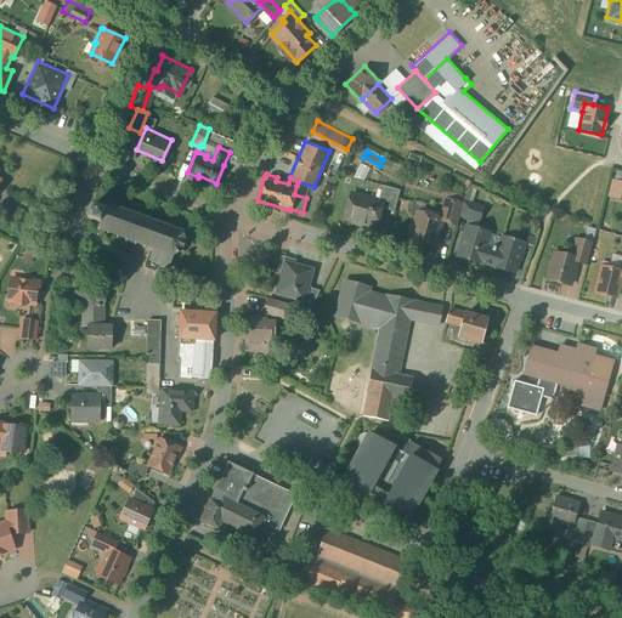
[(400,188),(383,182),(378,198),(383,199),(382,205),(394,209),(400,188)]
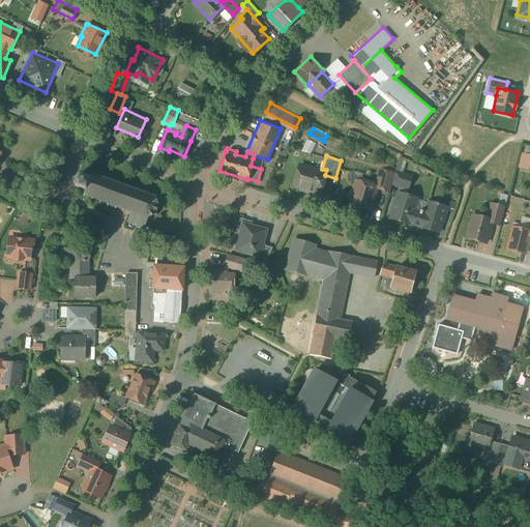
[(322,169),(299,163),(293,184),(308,188),(308,191),(320,194),(325,175),(326,170),(322,169)]
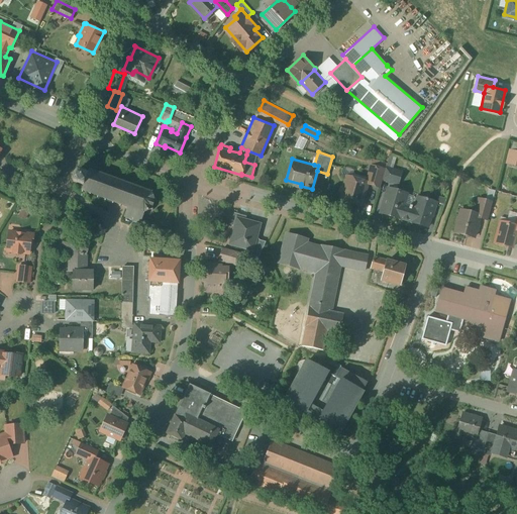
[(385,168),(372,164),(367,180),(368,180),(368,182),(380,185),(383,177),(385,168)]
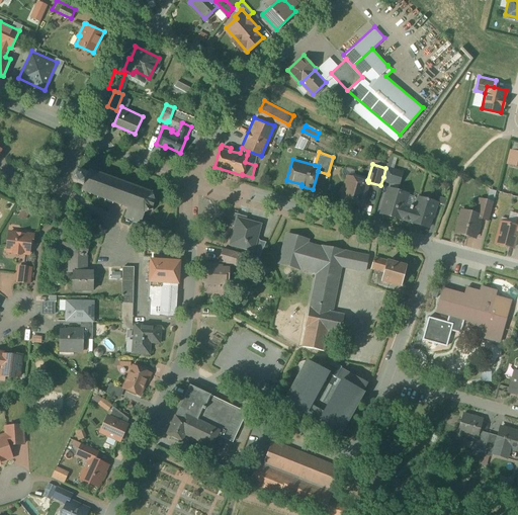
[(402,171),(386,166),(385,168),(383,177),(399,182),(402,171)]
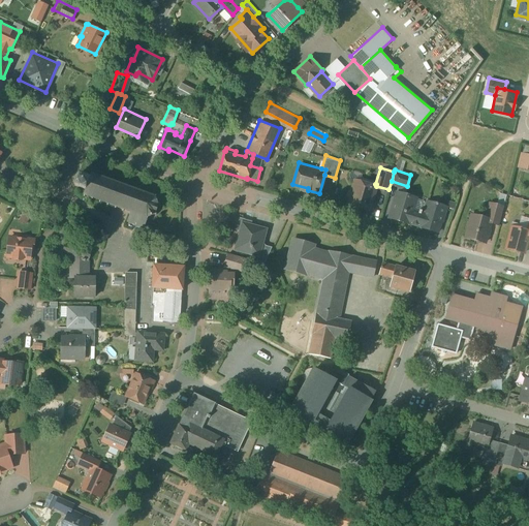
[(154,194),(91,171),(89,176),(79,173),(74,183),(86,187),(84,192),(130,210),(127,219),(144,225),(148,216),(155,212),(156,213),(156,212),(155,211),(158,204),(159,204),(159,203),(158,203),(155,194),(156,193),(155,193),(154,194)]
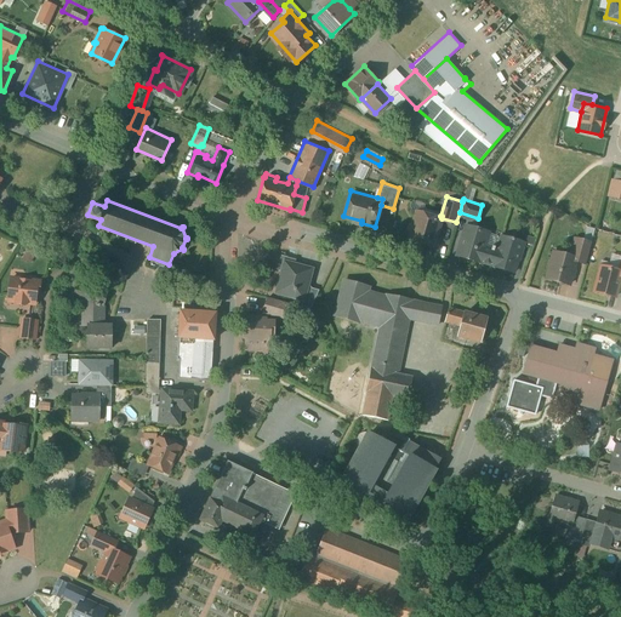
[(440,216),(417,210),(414,221),(409,223),(408,228),(410,232),(409,238),(433,244),(442,218),(442,216),(440,216)]
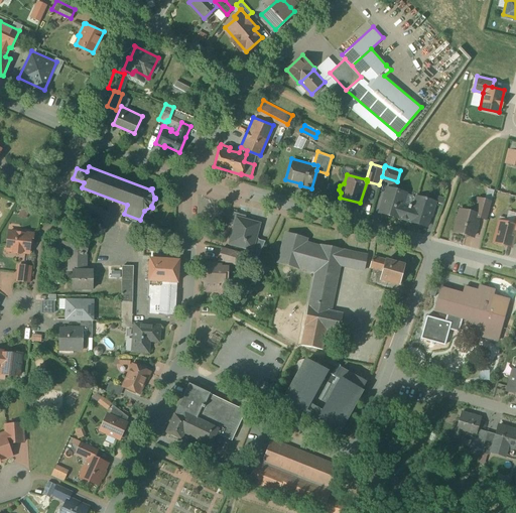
[(405,190),(387,185),(380,211),(398,216),(398,215),(411,219),(412,219),(415,208),(413,207),(410,206),(411,202),(410,202),(408,206),(402,204),(405,190)]
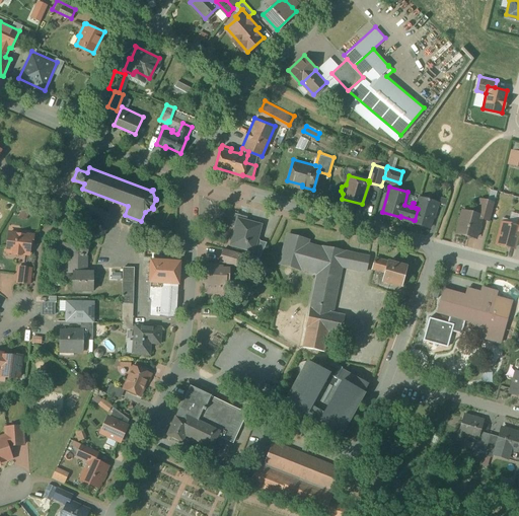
[(438,201),(419,196),(416,208),(418,209),(415,220),(414,220),(414,221),(429,226),(434,211),(435,211),(438,201)]
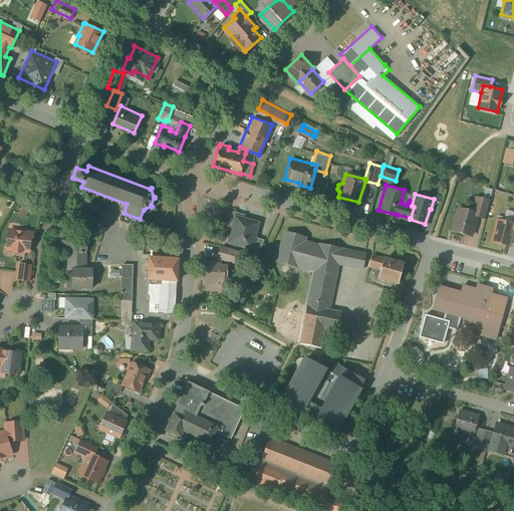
[(490,199),(476,196),(472,211),(476,212),(476,214),(485,217),(490,199)]
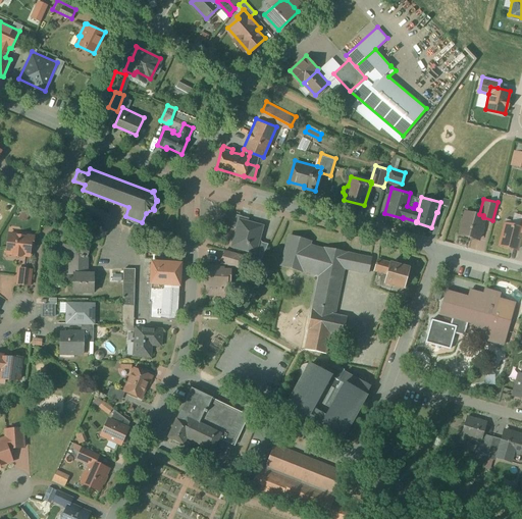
[(472,216),(464,214),(463,217),(462,218),(460,224),(461,225),(460,232),(478,238),(480,231),(481,231),(482,225),(481,224),(483,217),(483,215),(479,214),(473,212),(472,216)]
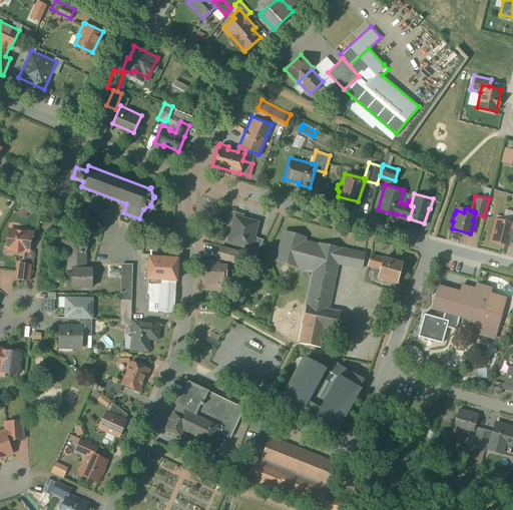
[(90,217),(72,212),(69,223),(86,228),(90,217)]
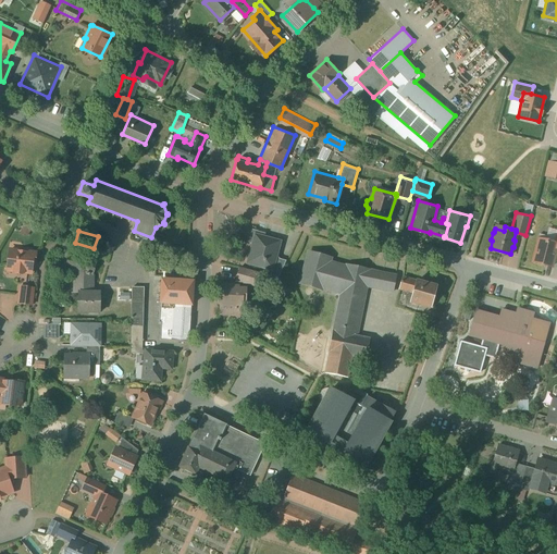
[(280,239),(256,233),(254,241),(255,242),(249,260),(262,263),(262,265),(271,267),(272,268),(275,258),(280,239)]
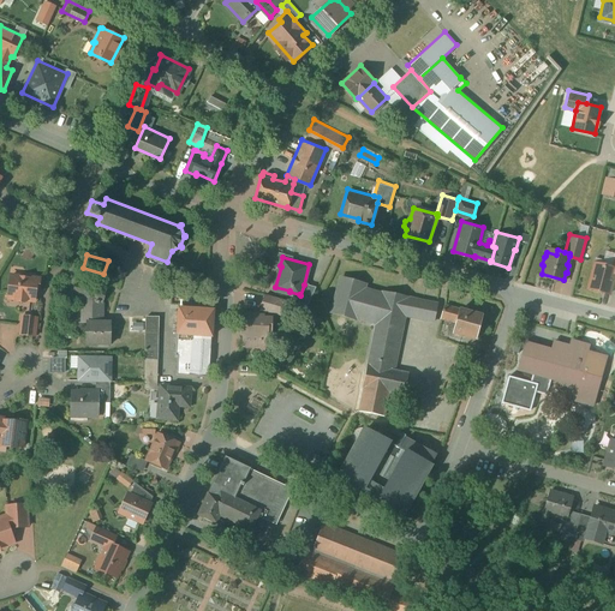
[(614,267),(611,265),(595,262),(589,286),(609,292),(614,271),(614,269),(614,267)]
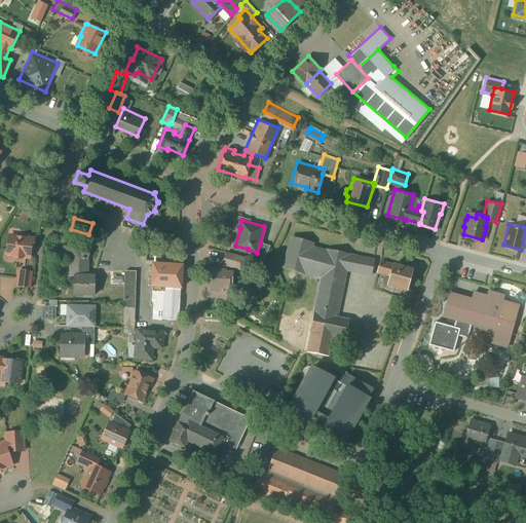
[(34,236),(9,233),(7,253),(13,254),(15,256),(21,257),(23,255),(30,256),(31,247),(33,247),(34,236)]
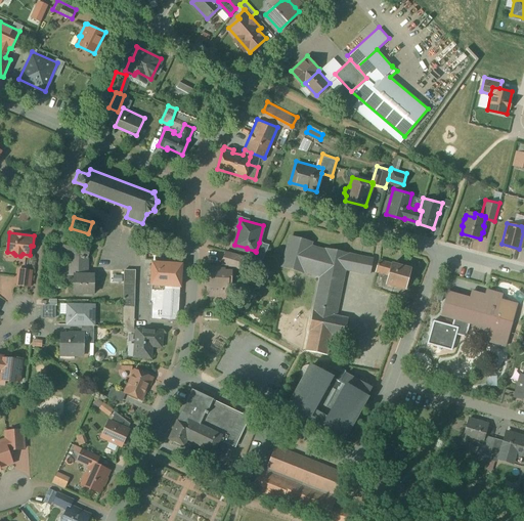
[(326,249),(307,244),(308,240),(291,234),(282,264),(303,270),(304,269),(321,273),(326,249)]
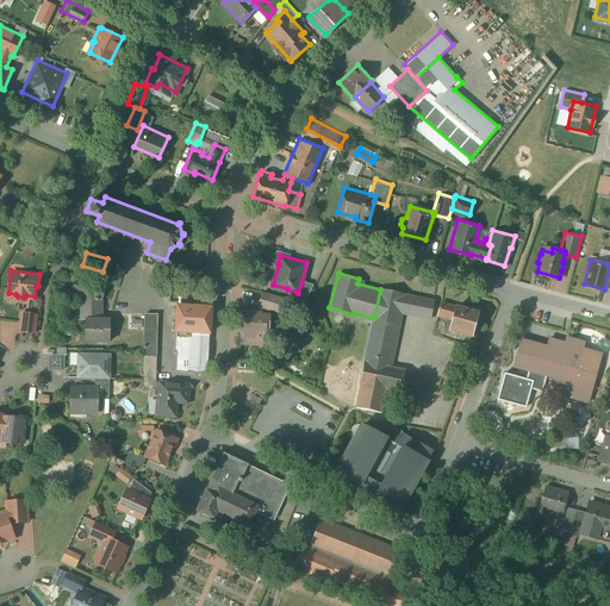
[(106,285),(75,276),(72,289),(82,292),(103,298),(106,285)]
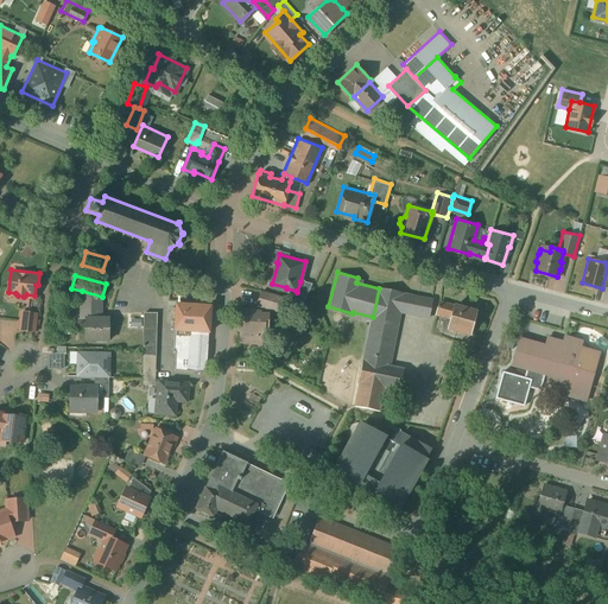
[(311,284),(301,281),(297,292),(296,291),(295,298),(303,300),(311,284)]
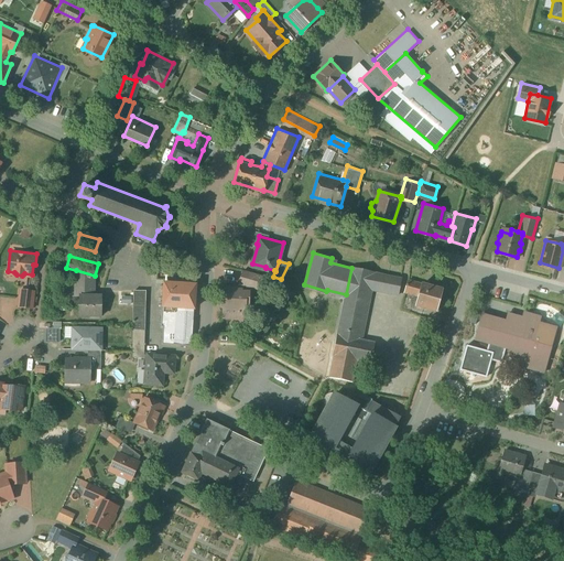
[(346,294),(338,333),(337,333),(333,354),(334,354),(329,375),(353,380),(357,358),(371,362),(375,341),(360,337),(371,287),(398,293),(401,277),(375,271),(375,270),(351,266),(351,268),(346,294)]
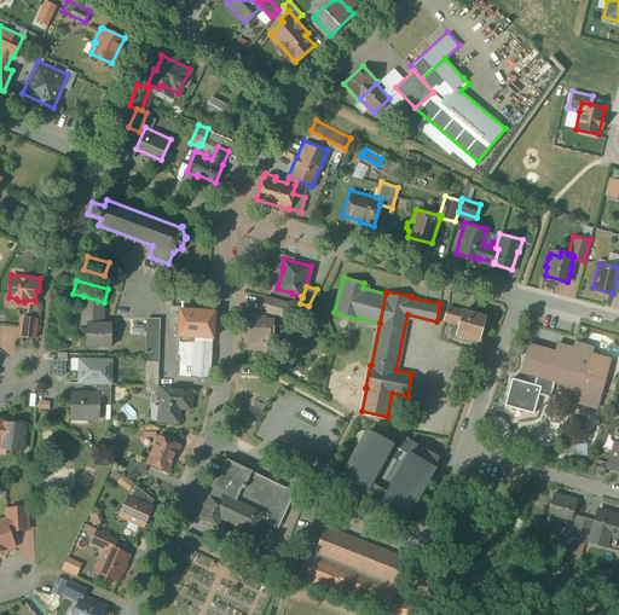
[(261,312),(247,311),(247,318),(244,318),(243,334),(246,334),(246,346),(262,347),(262,342),(264,341),(268,341),(268,331),(272,331),(273,313),(283,315),(288,300),(266,294),(261,307),(261,312)]
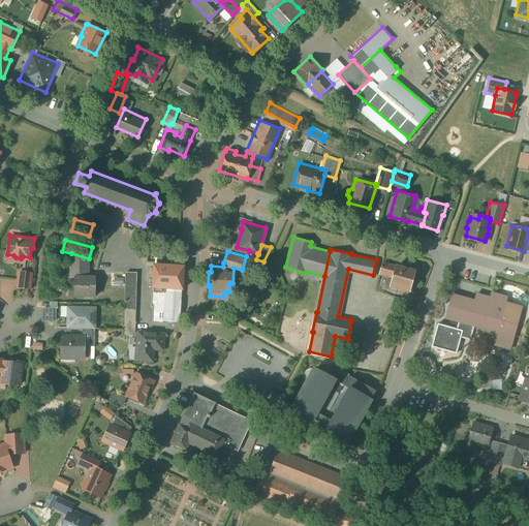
[(89,258),(71,253),(70,276),(74,276),(74,294),(95,295),(95,275),(88,275),(89,258)]
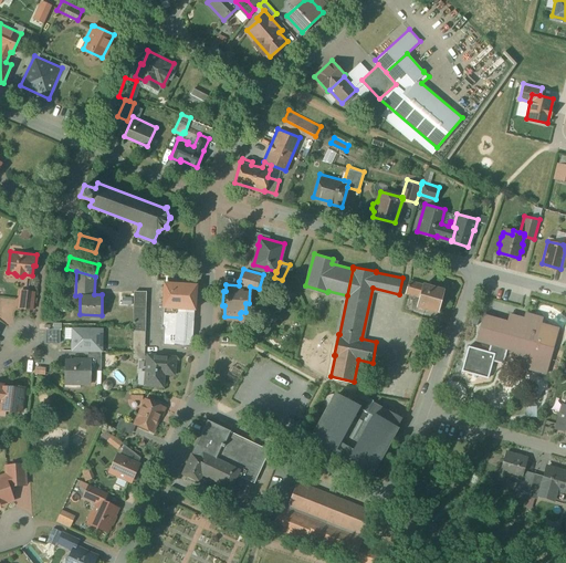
[(443,289),(409,279),(406,291),(420,295),(417,305),(438,311),(443,289)]
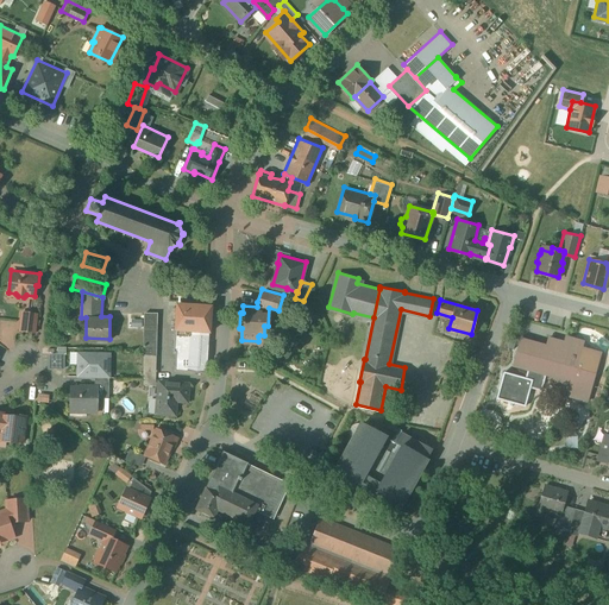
[(212,306),(179,303),(176,328),(179,328),(176,369),(207,371),(212,306)]
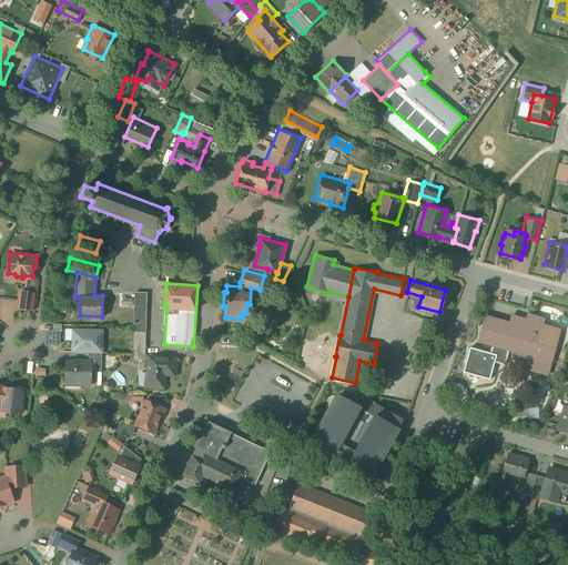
[(34,292),(20,290),(18,306),(32,309),(34,292)]
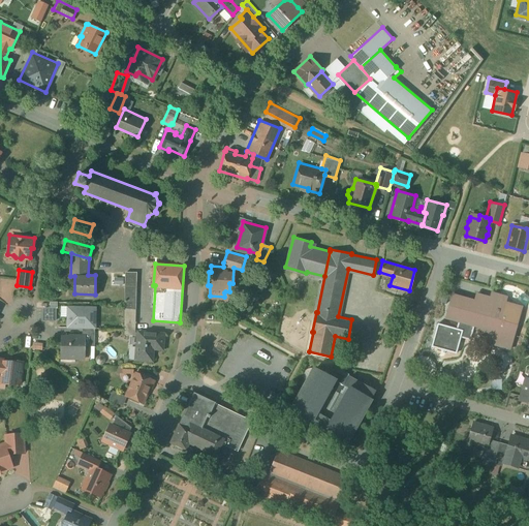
[(136,279),(125,279),(124,306),(136,307),(136,279)]
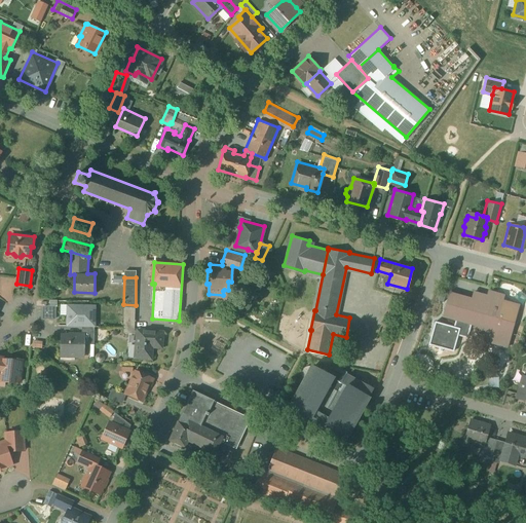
[(487,294),(474,291),(472,297),(450,291),(443,314),(475,324),(474,330),(495,336),(493,341),(508,345),(514,322),(497,318),(498,313),(504,294),(488,290),(487,294)]
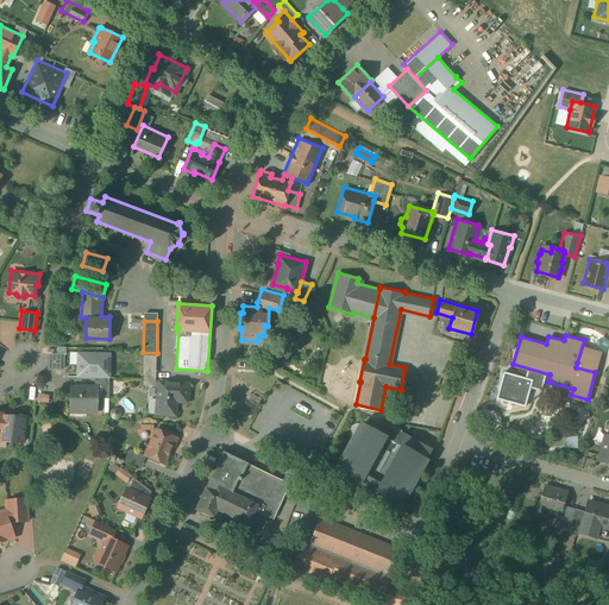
[(106,351),(77,351),(77,370),(105,370),(106,351)]
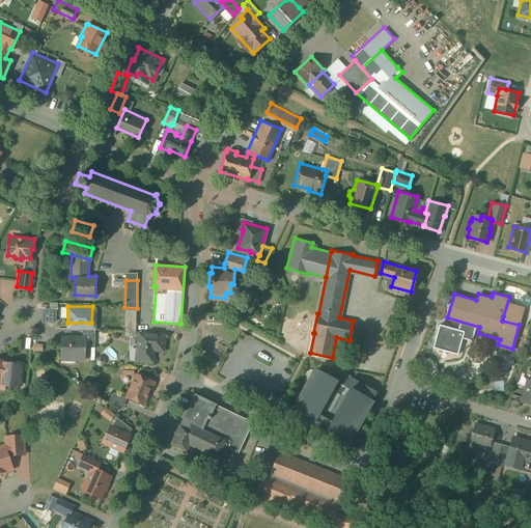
[(137,308),(124,307),(124,322),(136,323),(137,308)]
